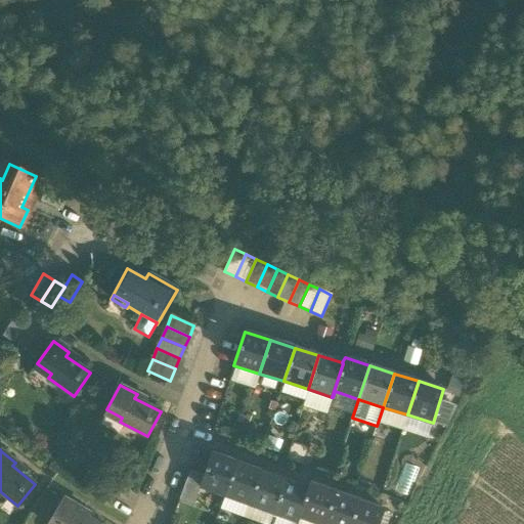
[(236,463),(212,453),(204,477),(200,487),(224,495),(236,463)]
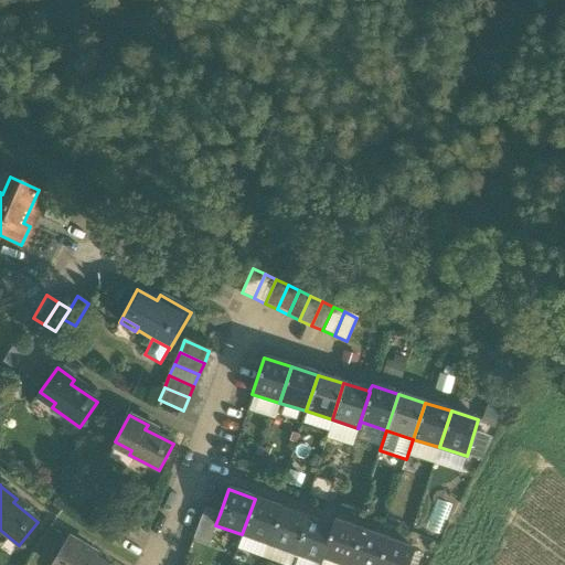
[(281,508),(255,499),(242,534),(268,544),(281,508)]
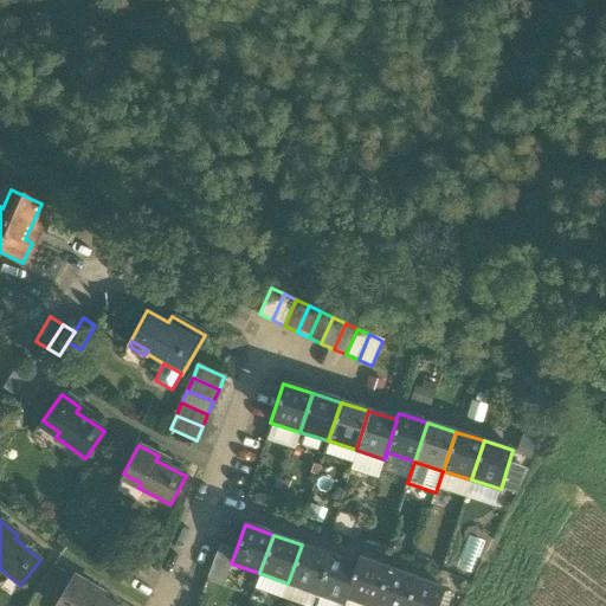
[(329,555),(302,545),(288,584),(316,593),(329,555)]
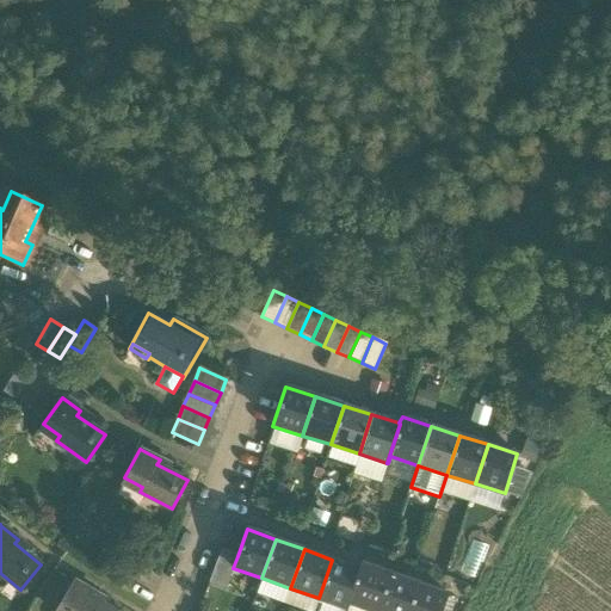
[(238,556),(221,550),(210,582),(226,588),(233,568),(238,556)]
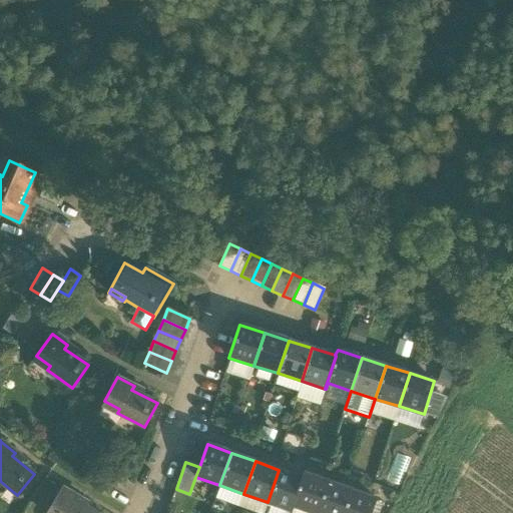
[(118,477),(97,465),(91,475),(112,487),(118,477)]
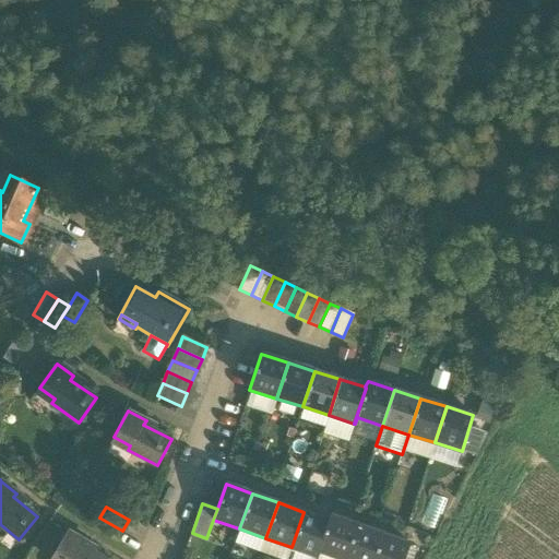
[(329,521),(304,512),(292,547),(317,557),(330,521),(329,521)]
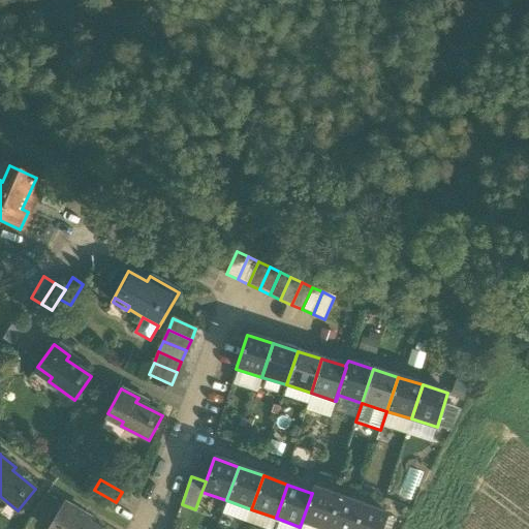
[(325,528),(338,497),(313,488),(311,493),(312,493),(300,527),(301,527),(303,522),(322,528),(325,528)]
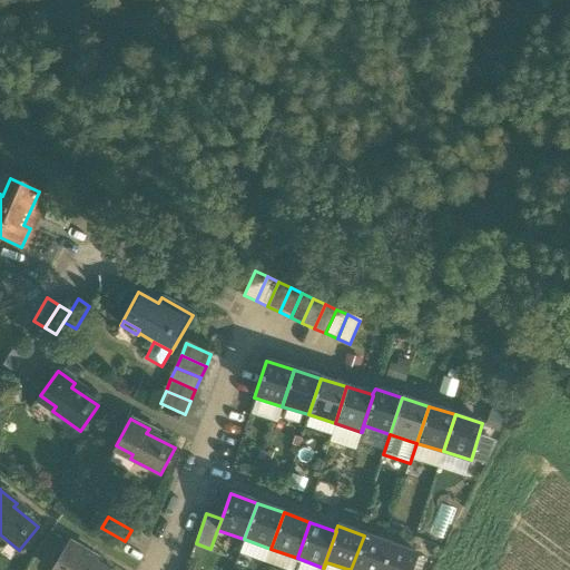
[(364,536),(351,569),(381,569),(391,544),(364,536)]
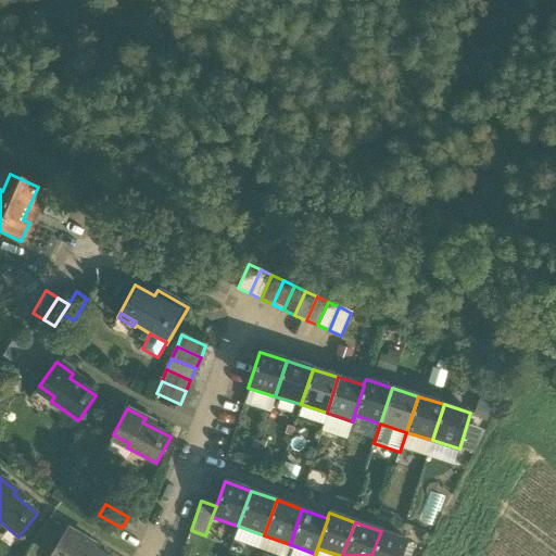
[(102,555),(81,544),(85,539),(67,528),(52,554),(55,555),(102,555)]
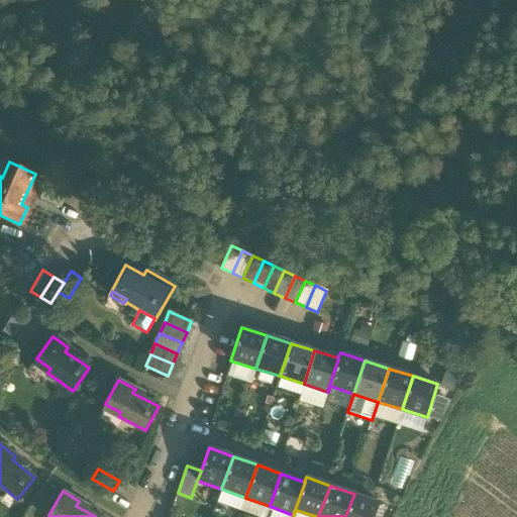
[(354,494),(345,516),(373,516),(379,503),(354,494)]
